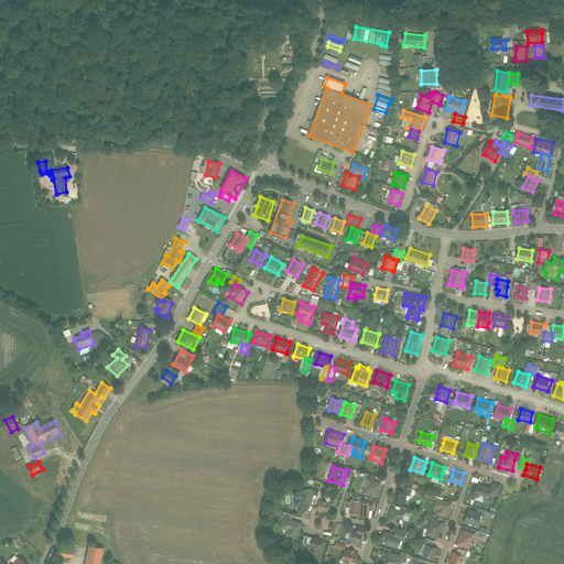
[(452,475),(443,473),(441,479),(440,481),(448,485),(449,480),(452,475)]
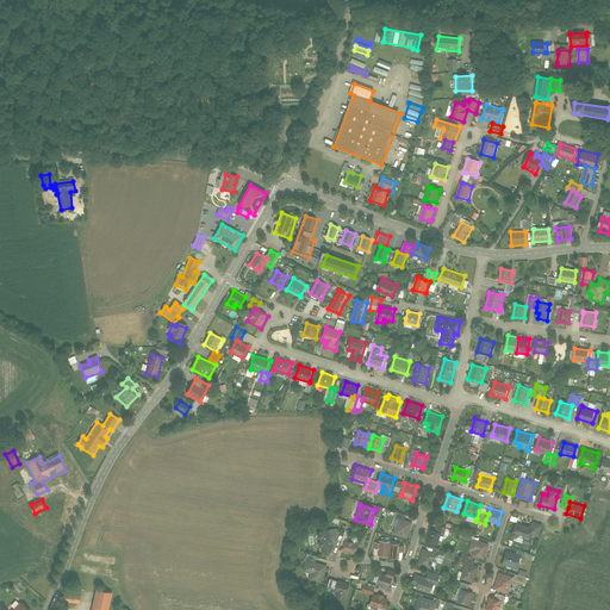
[(409,539),(414,523),(405,521),(399,518),(393,534),(409,539)]
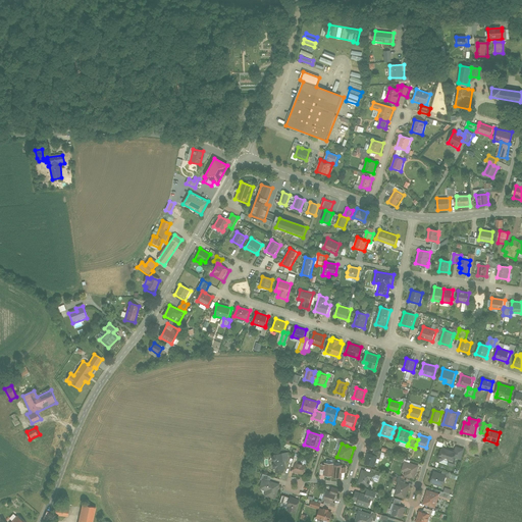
[(438,457),(454,461),(455,457),(457,452),(455,451),(441,447),(438,457)]
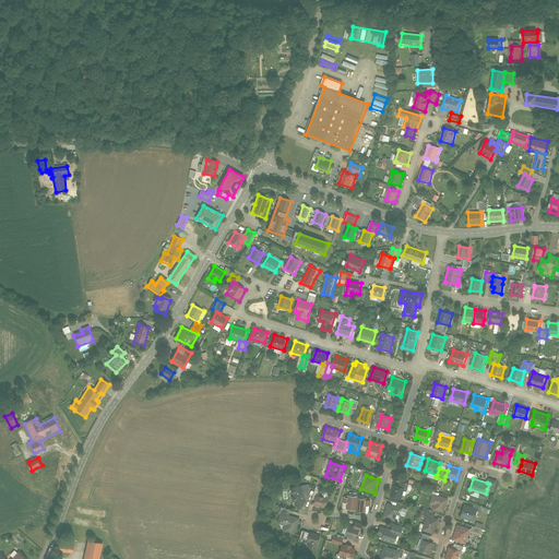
[(489,484),(487,489),(495,491),(498,482),(488,478),(487,483),(489,484)]
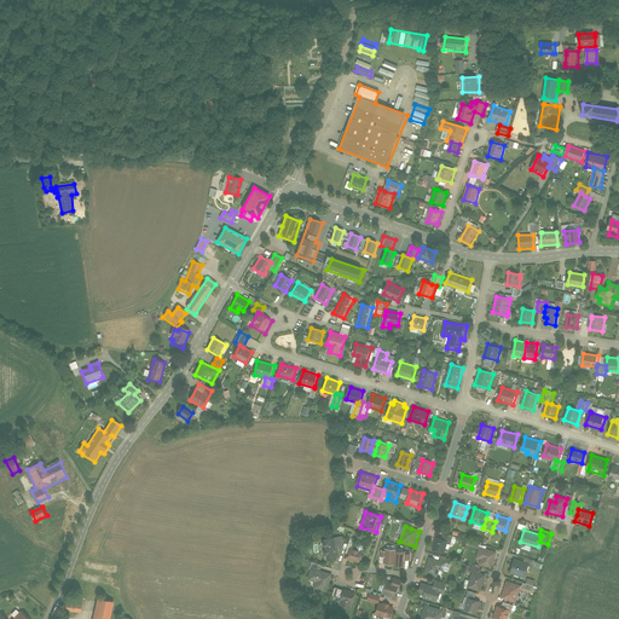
[(445,533),(443,539),(450,542),(453,543),(455,536),(445,533)]
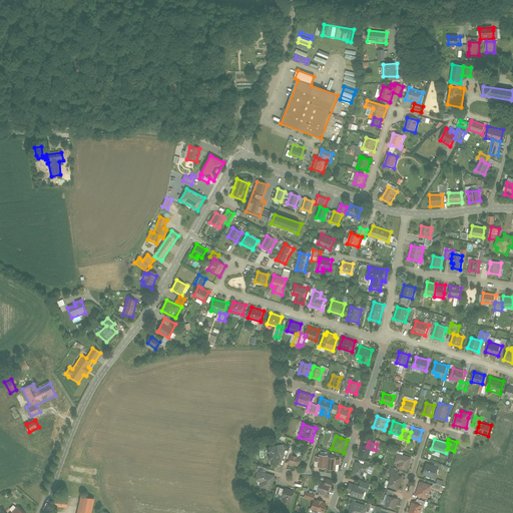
[(280,460),(282,460),(281,453),(286,453),(285,445),(269,446),(271,461),(272,461),(272,464),(281,463),(280,460)]
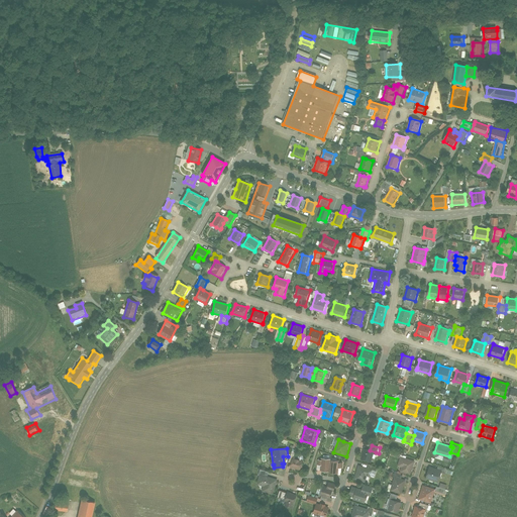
[(362,459),(372,462),(376,452),(370,450),(365,448),(362,459)]
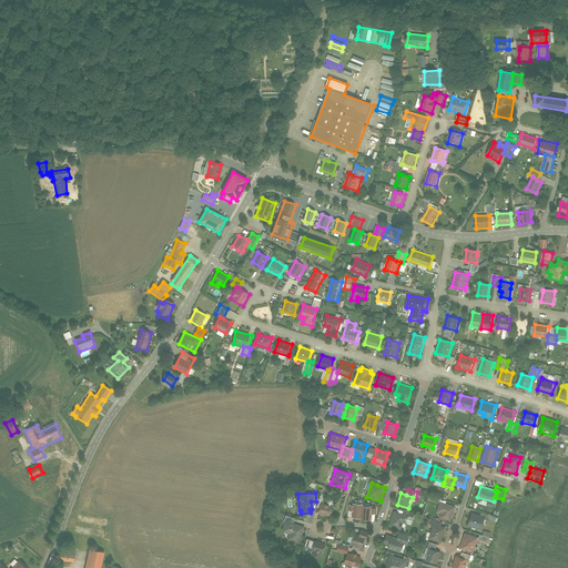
[(320,514),(331,517),(334,505),(323,501),(320,514)]
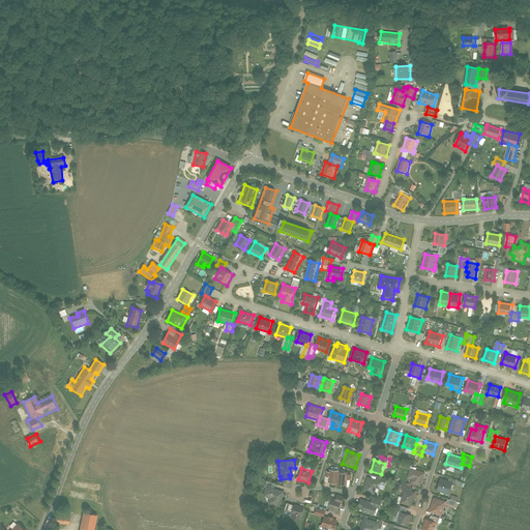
[(427,473),(412,468),(409,478),(412,479),(411,483),(421,487),(427,473)]
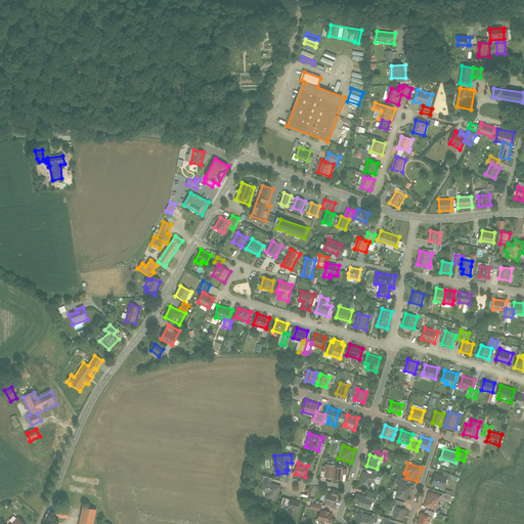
[(325,477),(334,478),(335,467),(335,465),(326,465),(325,467),(323,466),(322,471),(325,472),(325,477)]
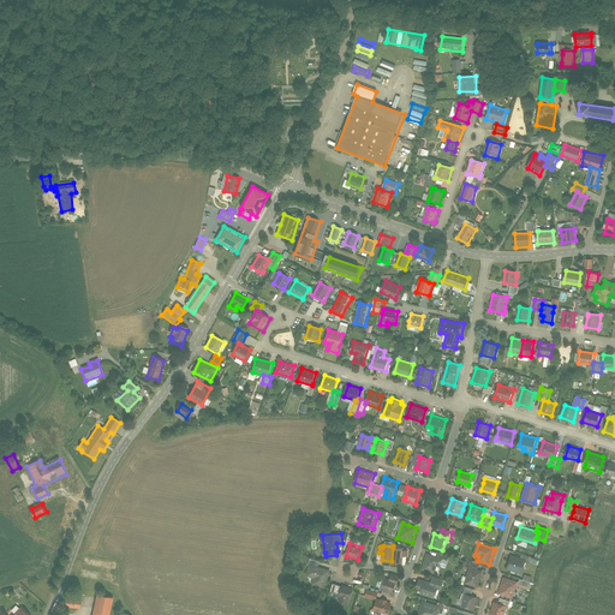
[(392,561),(392,562),(404,563),(404,556),(408,557),(408,551),(405,550),(405,549),(393,548),(392,561)]
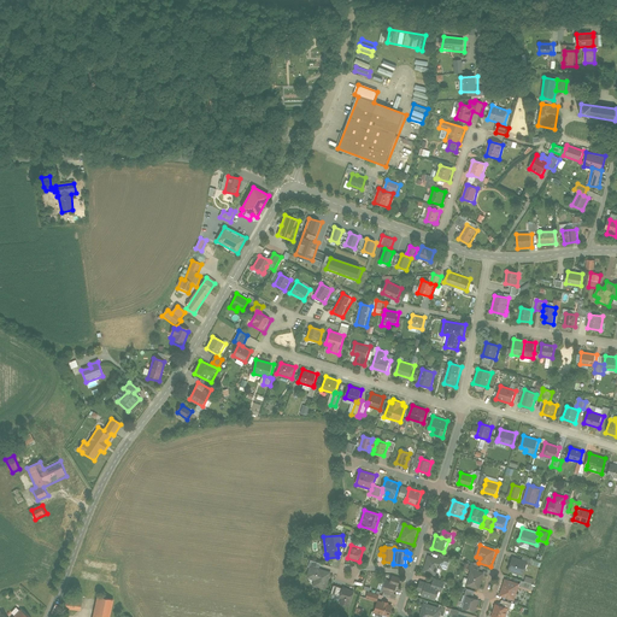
[(446,560),(429,556),(423,573),(436,576),(439,569),(442,570),(446,560)]
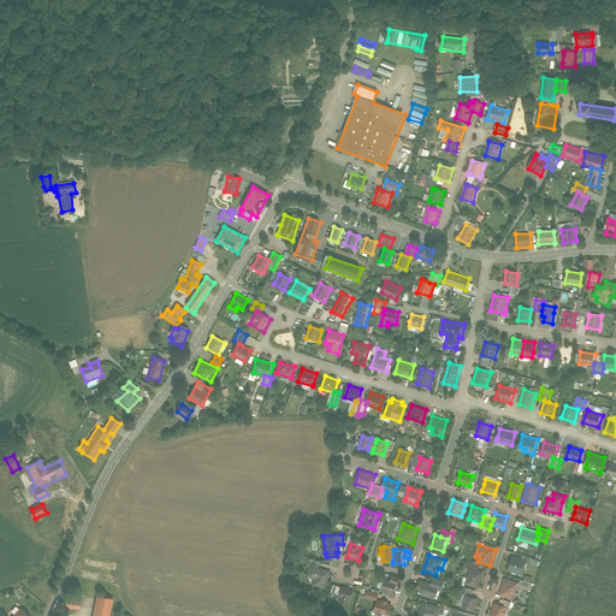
[(508,570),(523,575),(528,563),(528,561),(522,558),(513,556),(508,570)]
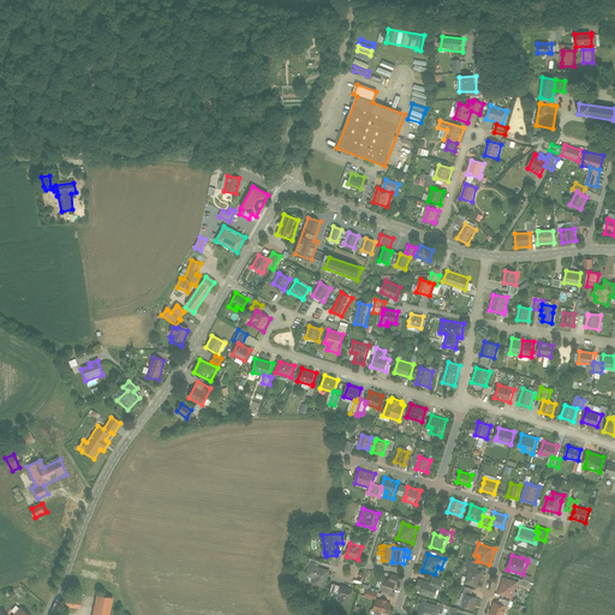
[(324,589),(330,571),(320,567),(311,565),(308,577),(314,578),(312,585),(324,589)]
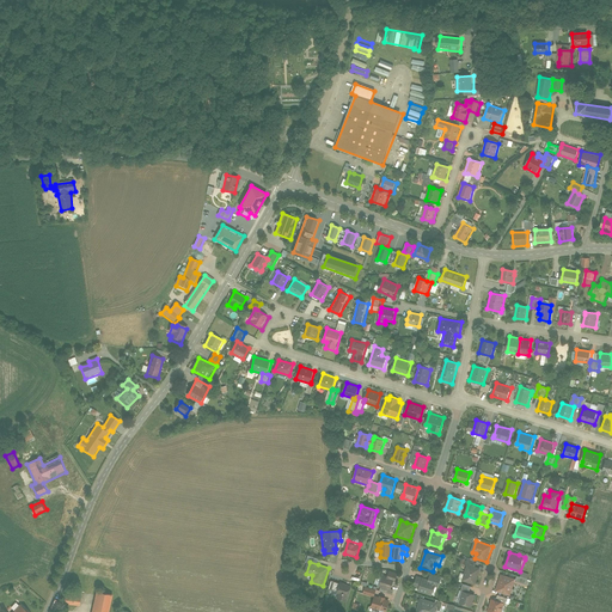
[(476,585),(482,568),(469,564),(463,581),(476,585)]
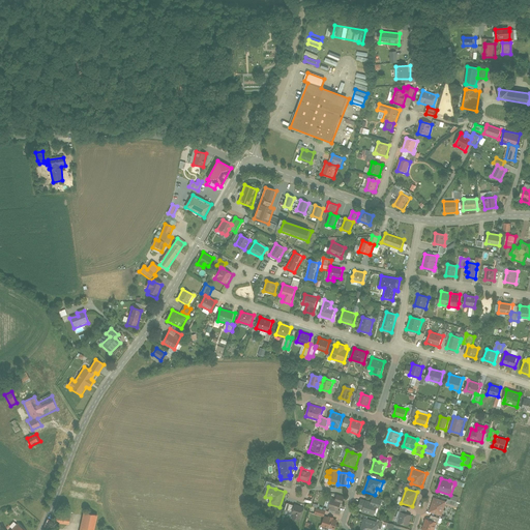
[(329,508),(340,511),(343,500),(332,497),(329,508)]
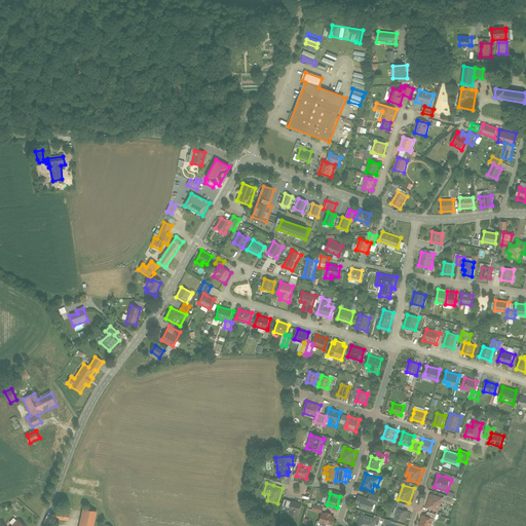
[(369,493),(368,498),(376,500),(375,504),(377,505),(380,496),(369,493)]
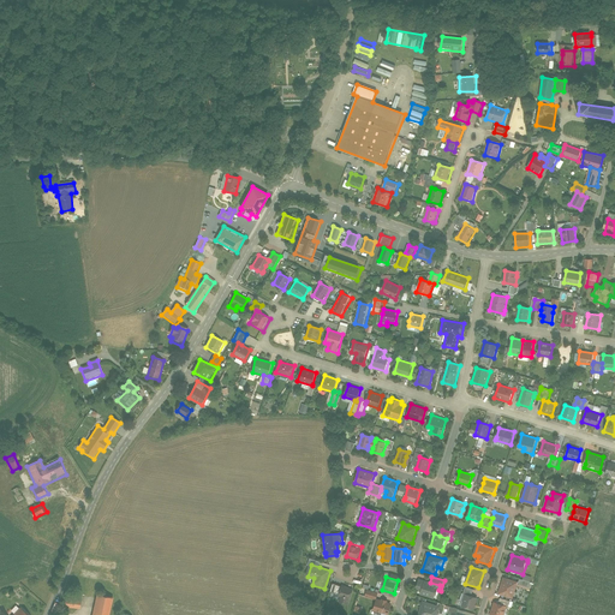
[(499,593),(513,598),(519,584),(519,581),(505,577),(499,593)]
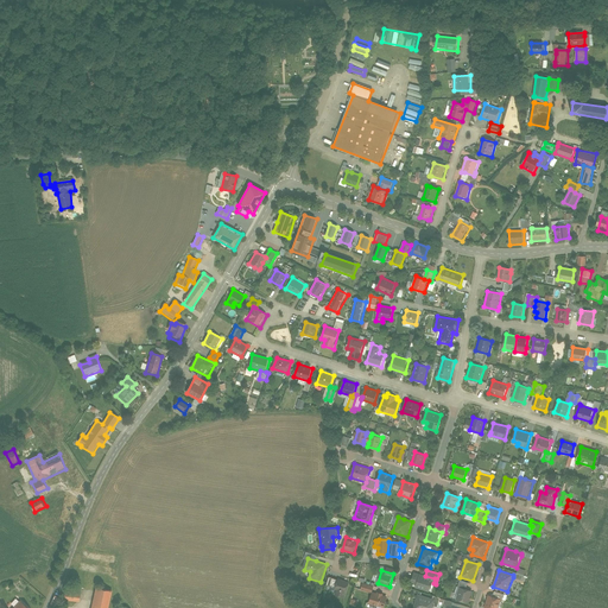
[(416,588),(430,593),(434,583),(435,578),(425,576),(419,574),(416,584),(416,588)]
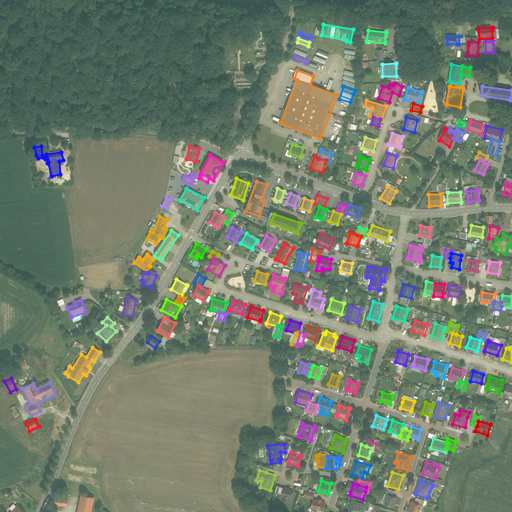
[(275,493),(282,495),(284,488),(278,486),(275,493)]
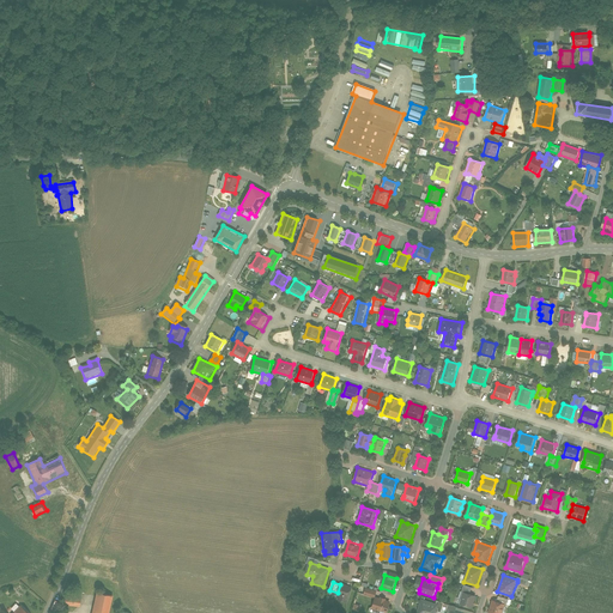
[(353,587),(341,583),(340,584),(338,593),(338,594),(340,595),(338,601),(349,604),(353,587)]
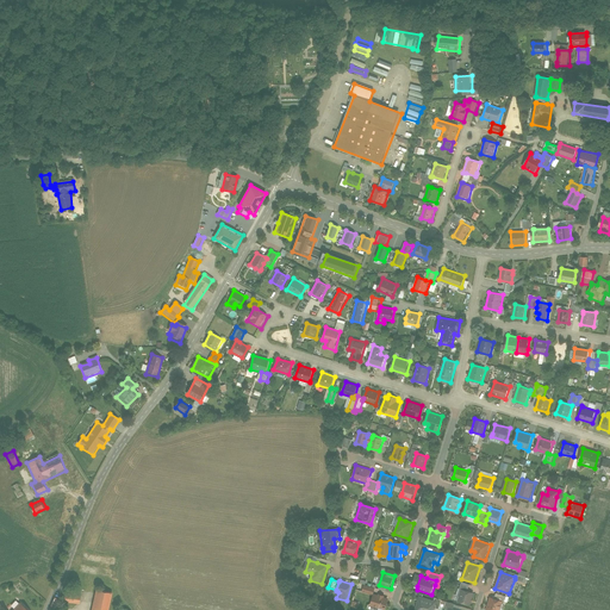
[(362,592),(374,596),(374,595),(377,587),(365,585),(362,592)]
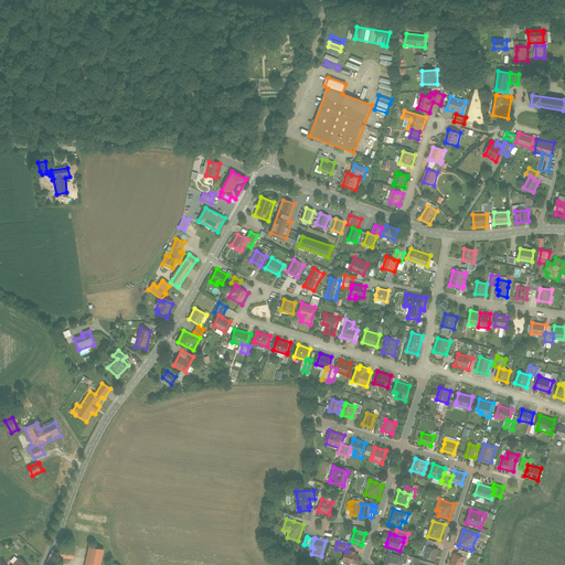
[(99,564),(103,546),(89,544),(85,564),(99,564)]
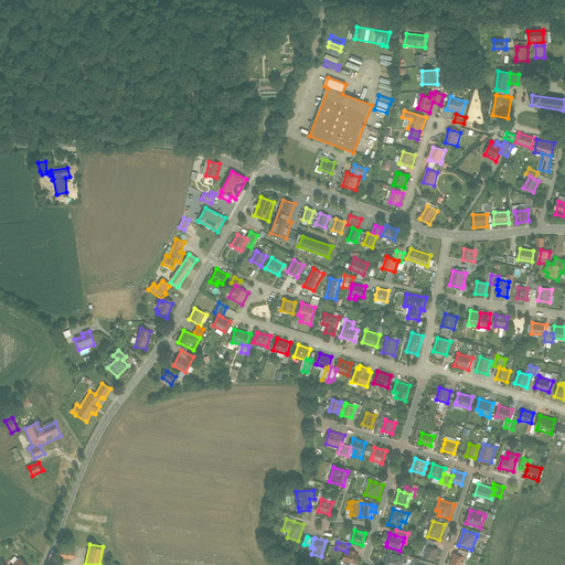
[(436,562),(440,550),(434,547),(428,545),(424,557),(436,562)]
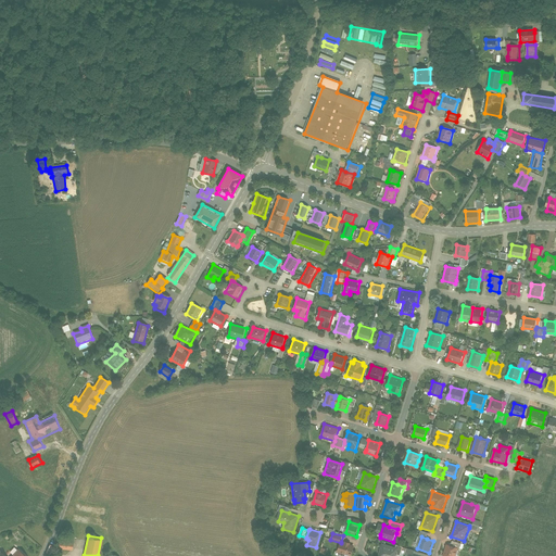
[(72,541),(59,539),(58,546),(71,548),(72,541)]
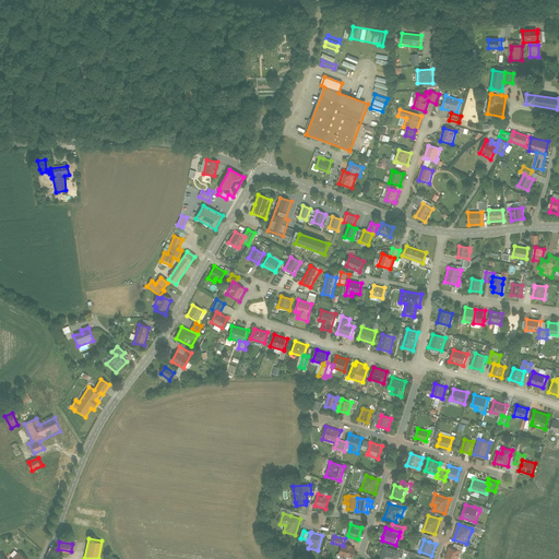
[(354,558),(357,548),(343,545),(343,546),(341,555),(354,558)]
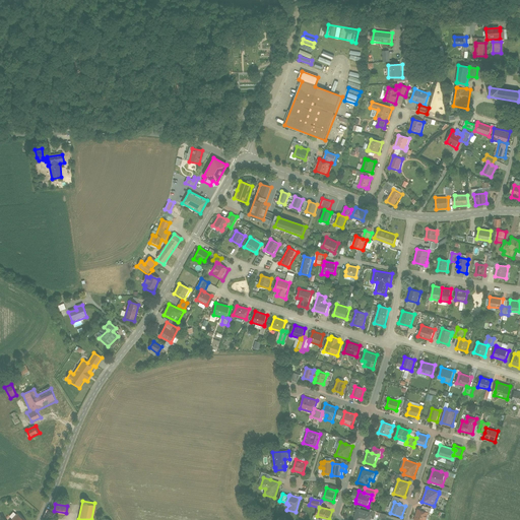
[(371,519),(372,518),(374,513),(372,512),(359,508),(353,519),(371,519)]
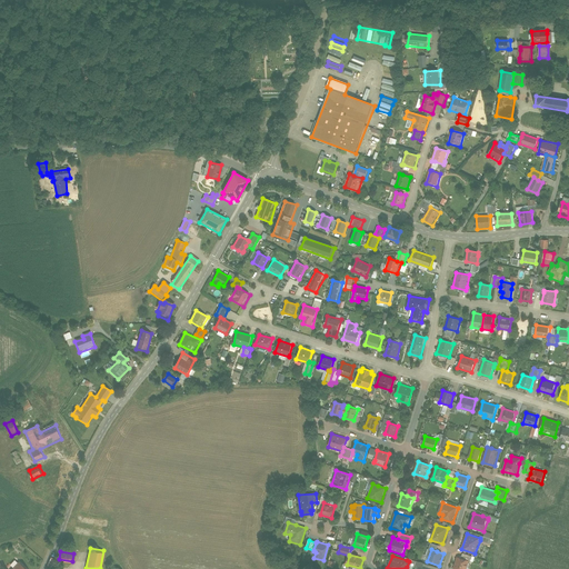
[(453,568),(467,568),(470,561),(461,558),(458,557),(453,568)]
